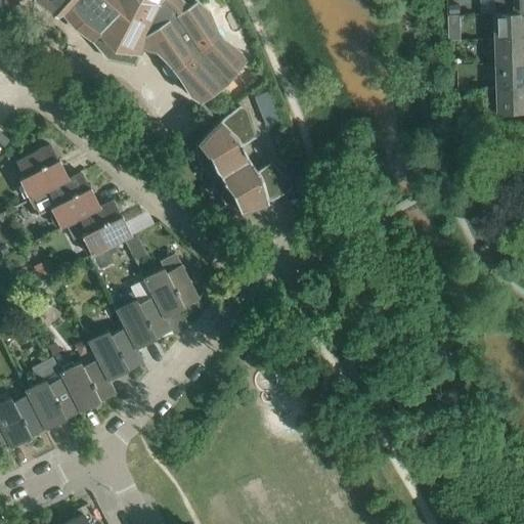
[(33,0),(54,14),(61,11),(74,26),(90,38),(107,58),(134,63),(140,46),(157,50),(168,61),(166,63),(177,77),(179,77),(191,95),(199,100),(219,86),(222,81),(228,78),(243,58),(238,50),(221,37),(215,30),(206,9),(198,2),(195,0),(33,0)]
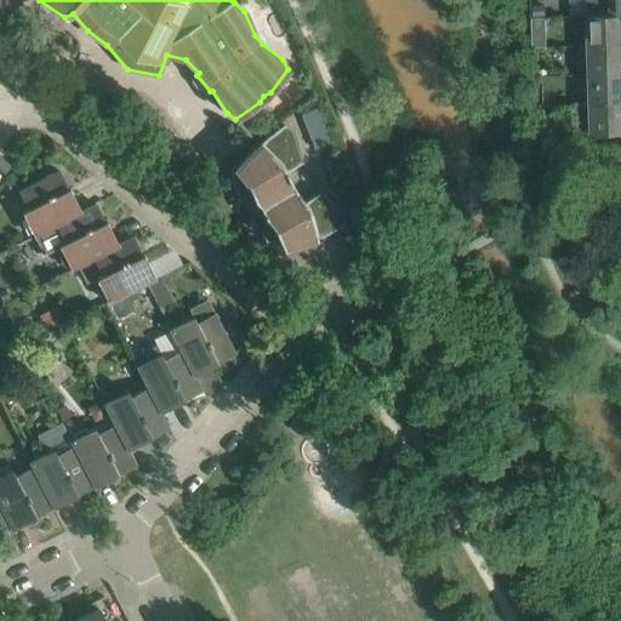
[(620,0),(610,0),(611,15),(620,15),(620,0)]
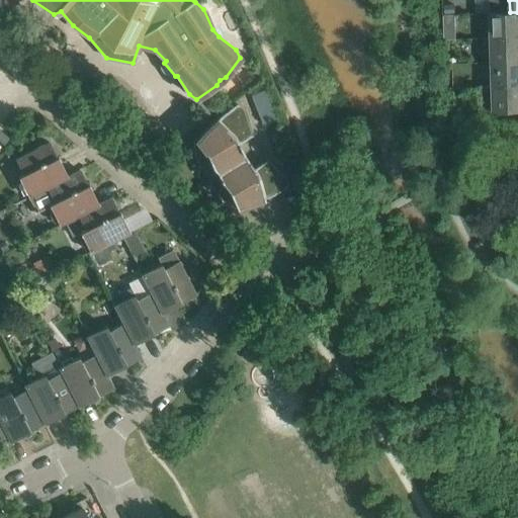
[(517,12),(510,12),(491,13),(491,37),(517,36),(517,12)]
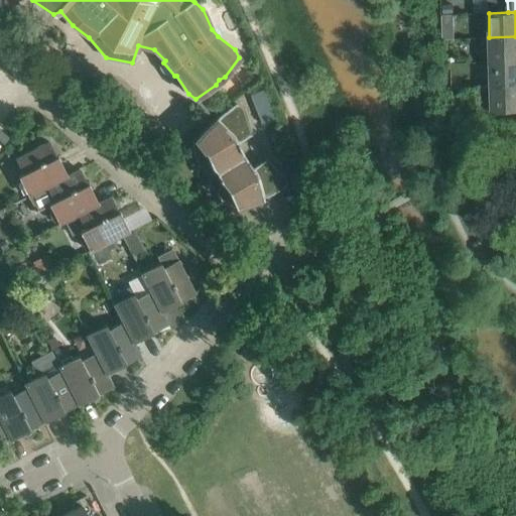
[(515,36),(489,37),(490,61),(515,60),(515,36)]
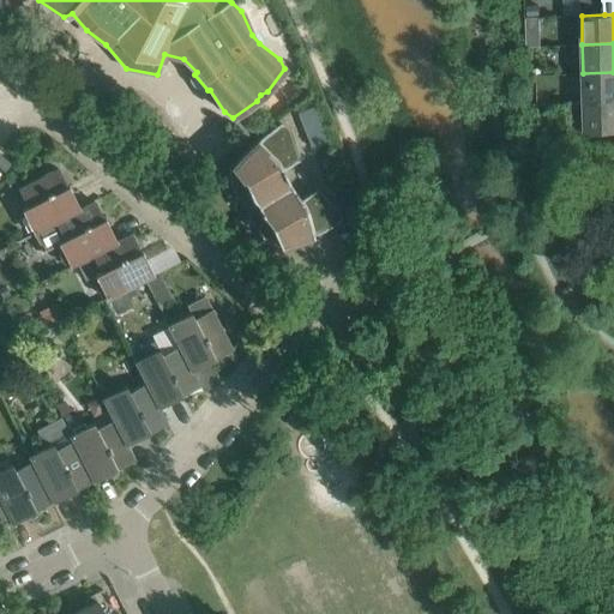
[(613,72),(583,73),(584,102),(613,101),(613,72)]
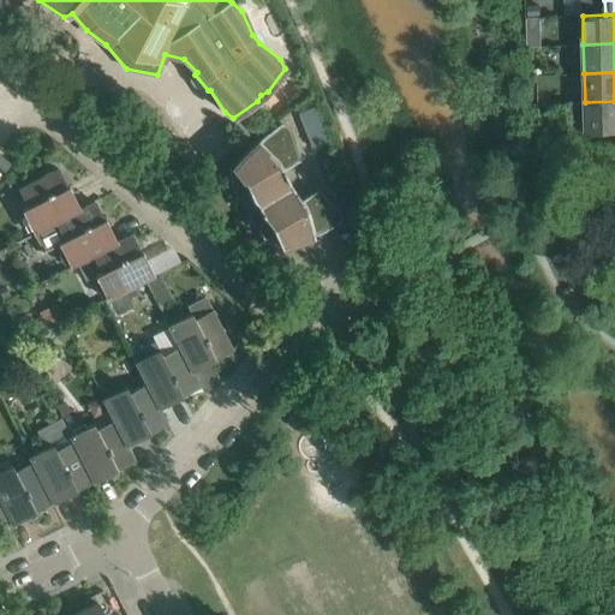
[(614,101),(585,102),(585,108),(585,132),(614,131),(614,101)]
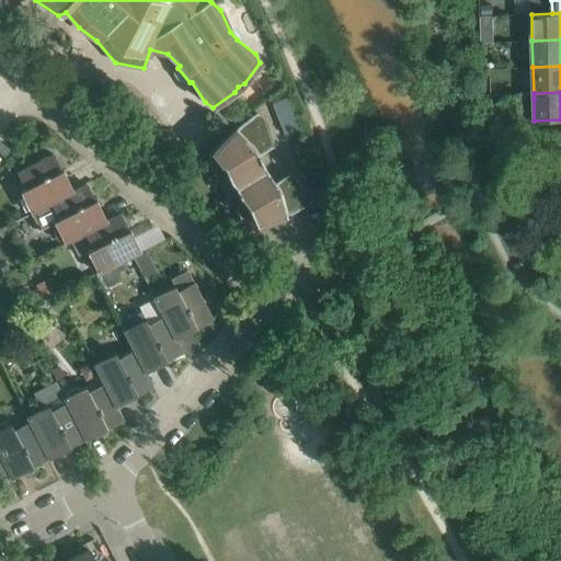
[(287,96),(272,103),(285,135),(300,128),(287,96)]
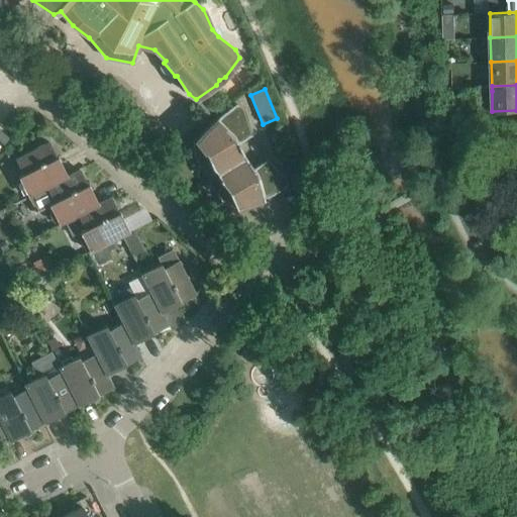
[(201,134),(196,139),(191,145),(195,152),(198,159),(200,164),(205,172),(208,178),(244,156),(236,141),(241,138),(238,133),(242,128),(239,124),(245,120),(242,110),(236,104),(231,107),(227,110),(221,114),(216,119),(212,122),(207,127),(201,134)]
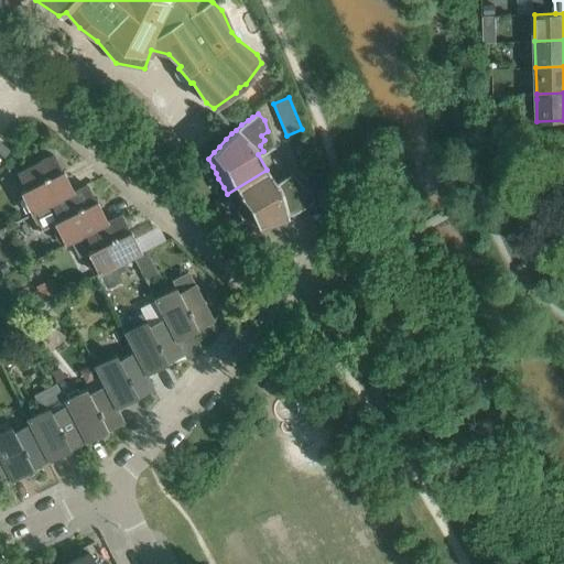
[(61,172),(53,154),(17,173),(25,190),(18,194),(29,214),(31,213),(50,204),(73,192),(63,171),(61,172)]
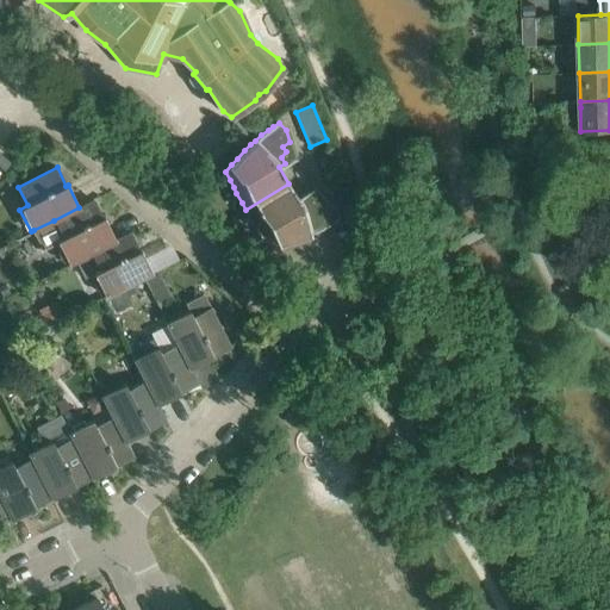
[(259,230),(263,236),(269,244),(277,243),(285,242),(290,241),(298,238),(306,235),(315,232),(323,229),(332,224),(338,221),(335,211),(327,203),(318,206),(315,201),(309,201),(305,197),(299,200),(288,184),(246,210),(253,221),(259,230)]
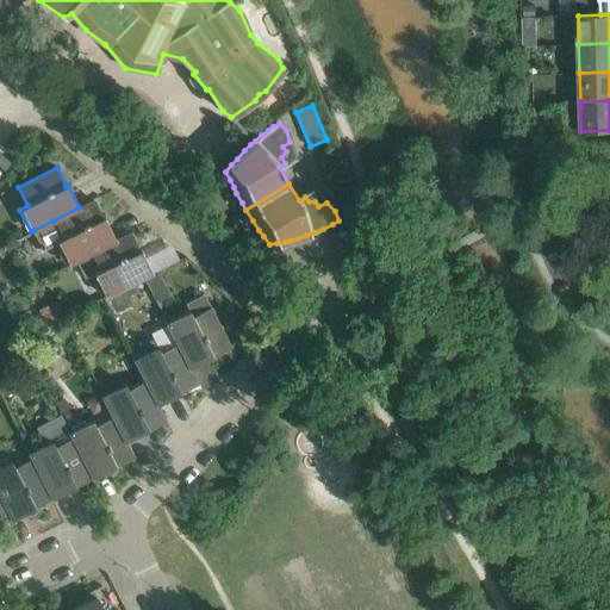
[(33,230),(43,249),(58,242),(67,263),(87,254),(116,240),(104,217),(103,218),(93,200),(79,207),(54,221),(33,230)]
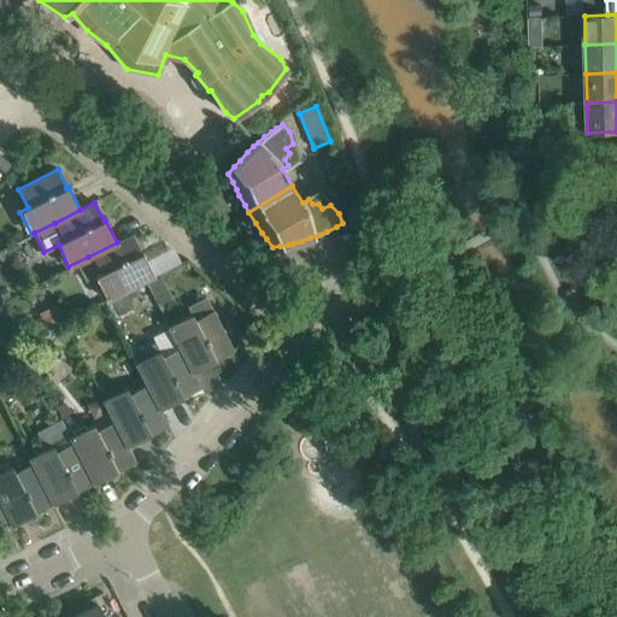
[(88,257),(97,277),(92,278),(101,300),(154,276),(142,252),(140,253),(131,235),(117,242),(88,257)]
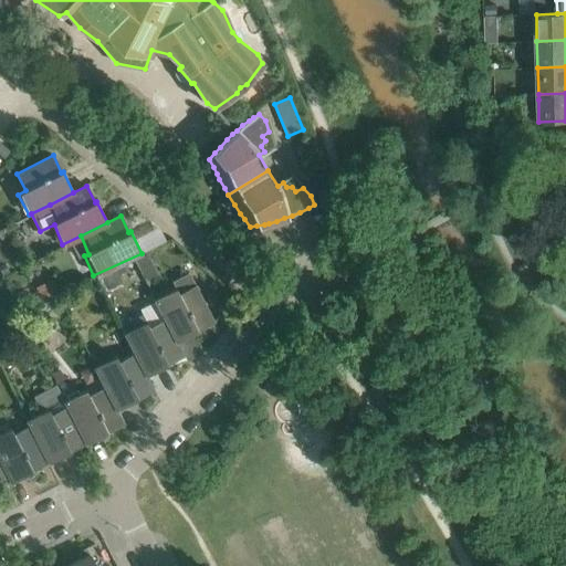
[(135,260),(144,278),(169,264),(160,247),(135,260)]
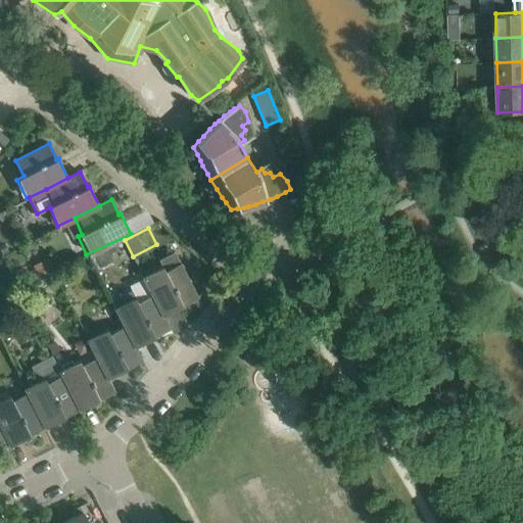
[(105,247),(92,253),(99,267),(111,259),(105,247)]
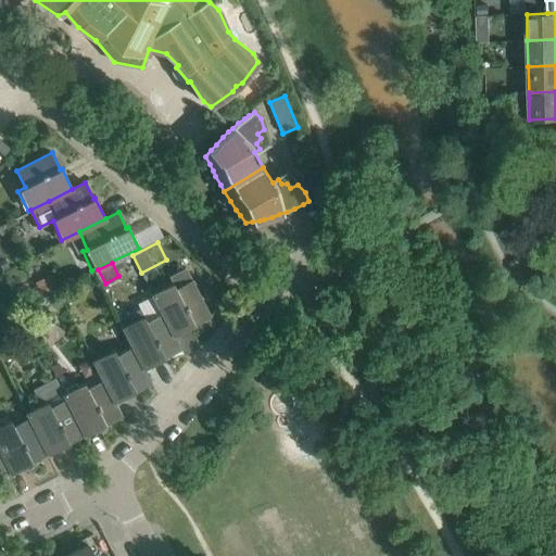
[(169,276),(173,282),(151,293),(161,313),(174,336),(194,326),(193,324),(211,315),(186,268),(169,276)]
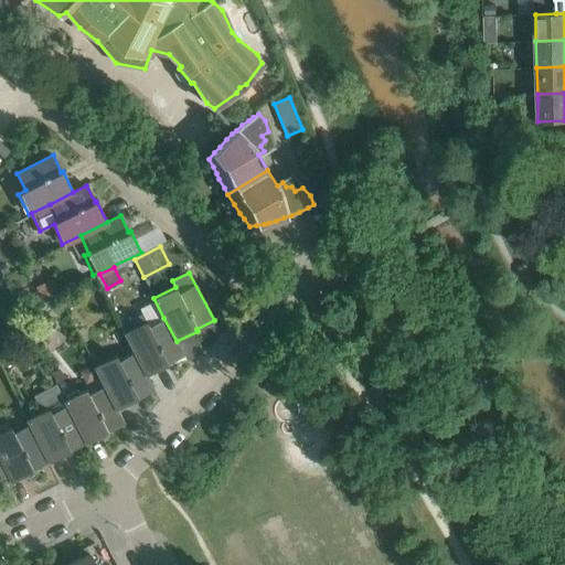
[(163,318),(147,327),(145,322),(124,333),(134,353),(146,375),(147,375),(168,364),(167,363),(183,354),(177,341),(163,318)]
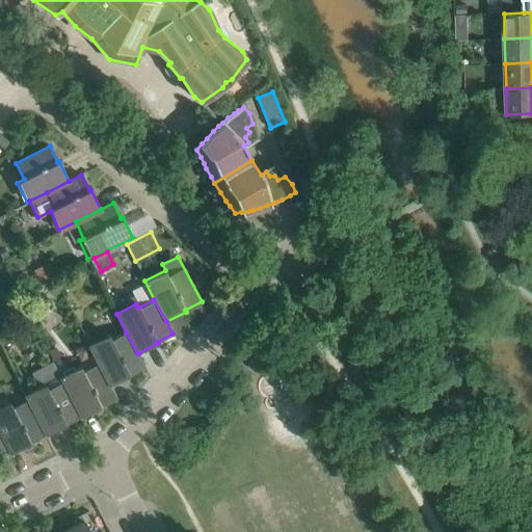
[(0,338),(4,345),(24,335),(16,318),(0,325),(0,338)]
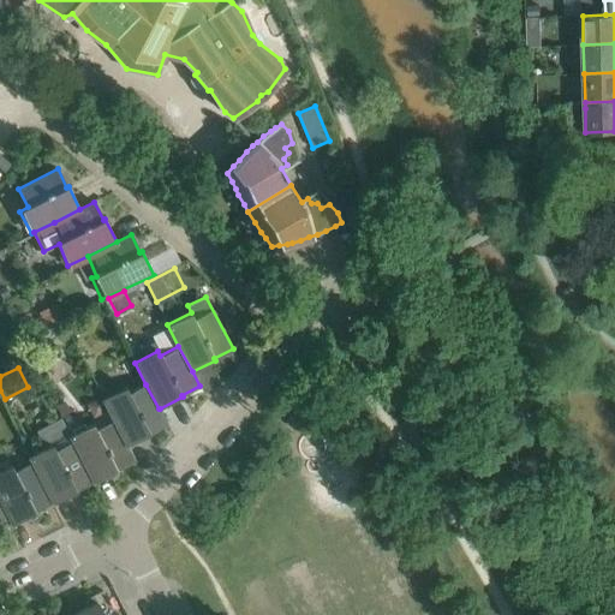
[(145,384),(129,393),(124,386),(102,398),(113,419),(126,446),(127,445),(150,434),(149,431),(167,423),(160,408),(159,408),(145,384)]
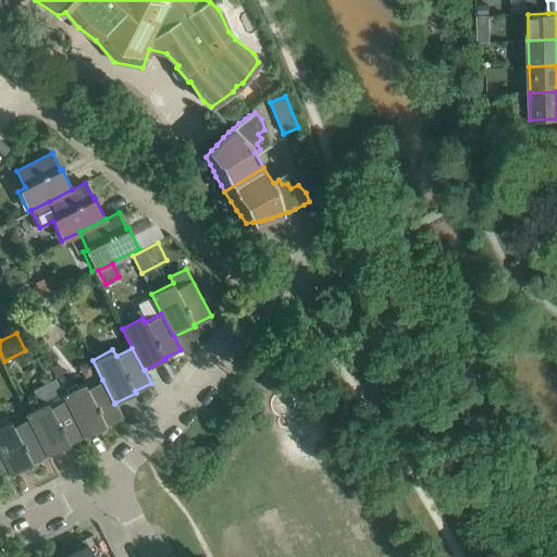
[(86,388),(83,382),(63,393),(66,398),(84,435),(85,436),(106,425),(106,424),(122,416),(115,403),(114,404),(102,380),(86,388)]
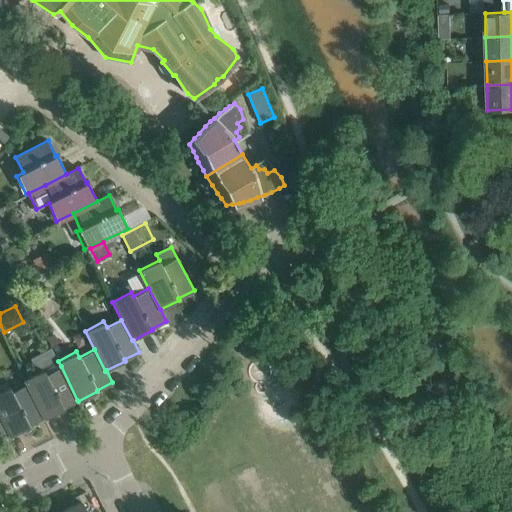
[(42,369),(22,379),(25,384),(24,385),(42,418),(43,417),(44,419),(63,409),(63,407),(77,400),(61,366),(45,374),(42,369)]
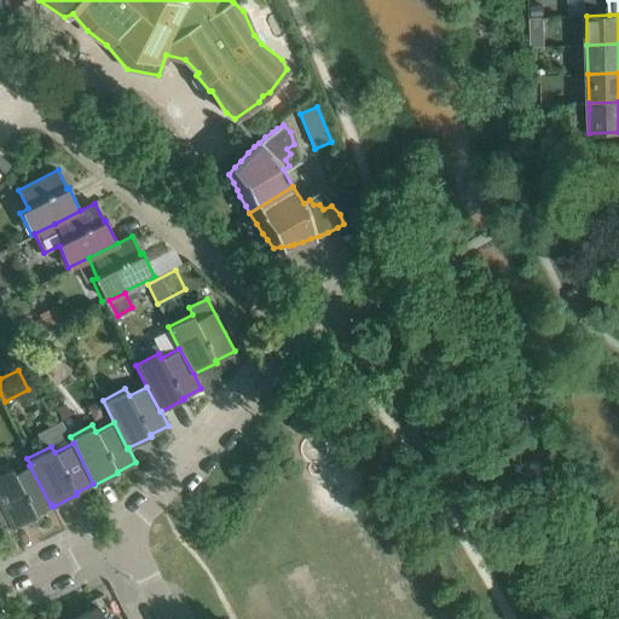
[(11,468),(0,472),(0,505),(10,526),(11,526),(12,527),(36,515),(35,514),(51,505),(29,466),(13,473),(11,468)]
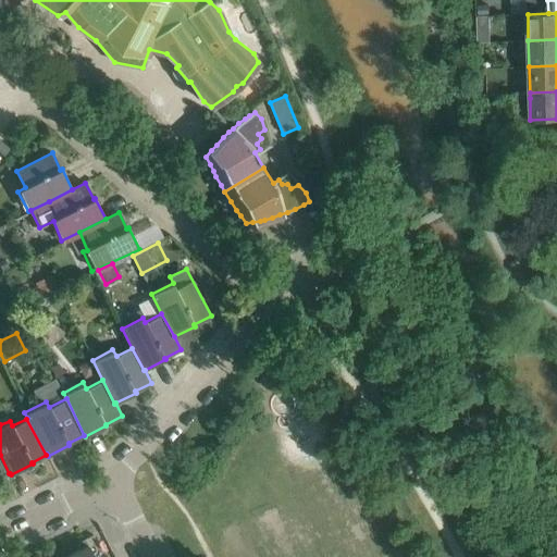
[(77,543),(81,548),(69,555),(69,556),(94,556),(85,539),(77,543)]
